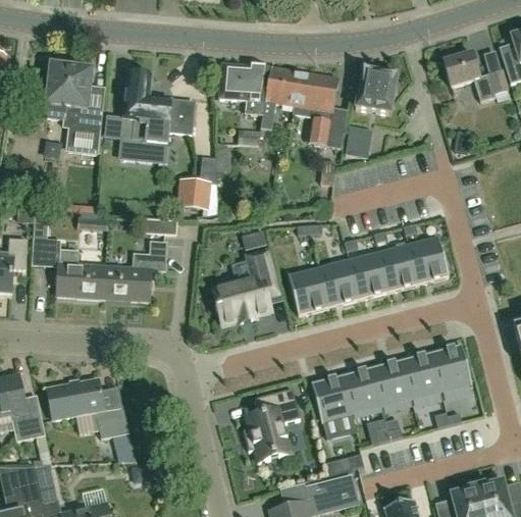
[(520,30),(511,34),(520,60),(520,30)]
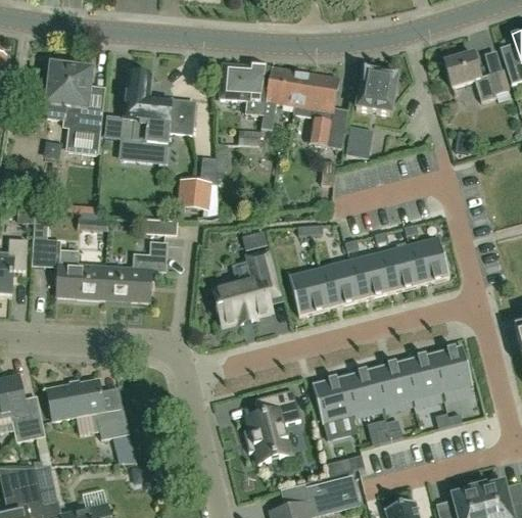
[(475,78),(478,88),(481,101),(497,96),(499,100),(510,97),(501,68),(480,75),(474,51),(443,60),(452,85),(475,78)]
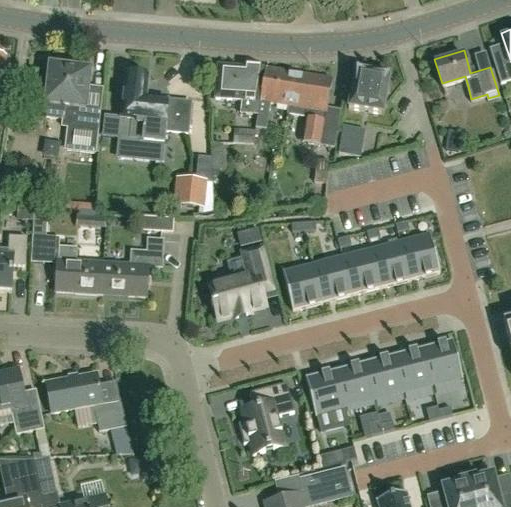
[(257,111),(265,64),(217,61),(215,95),(242,97),(241,110),(257,111)]
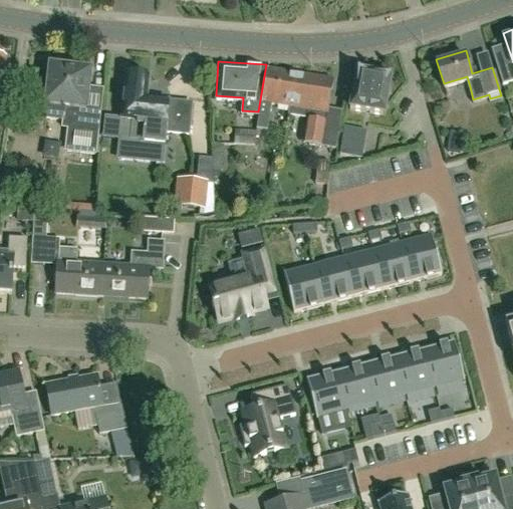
[(95,138),(99,105),(85,103),(89,66),(49,62),(43,113),(62,115),(61,123),(71,124),(70,135),(95,138)]
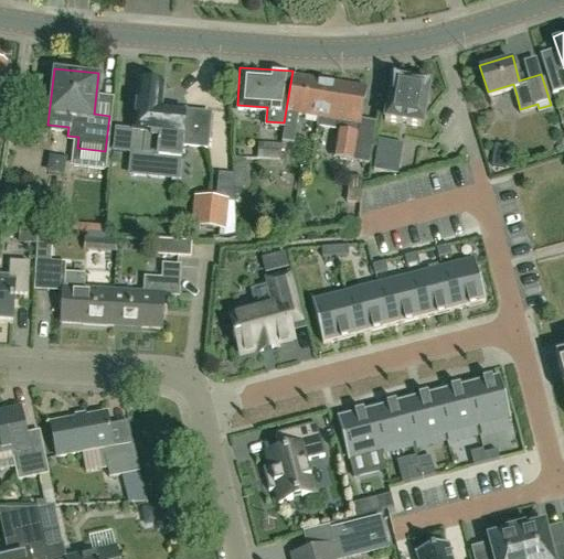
[(318,113),(325,76),(293,71),(284,122),(282,136),(293,138),(298,109),(318,113)]
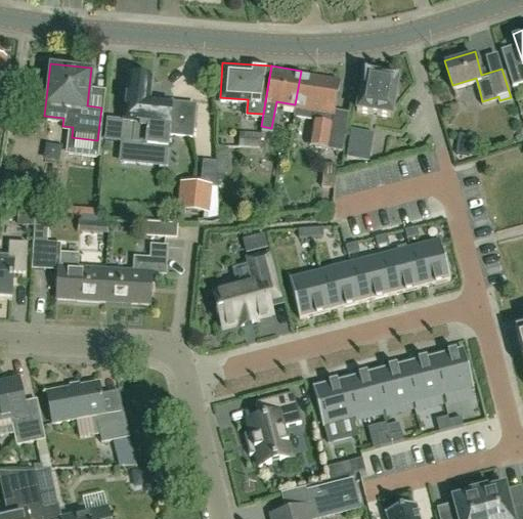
[(357,106),(393,113),(399,74),(363,68),(357,106)]
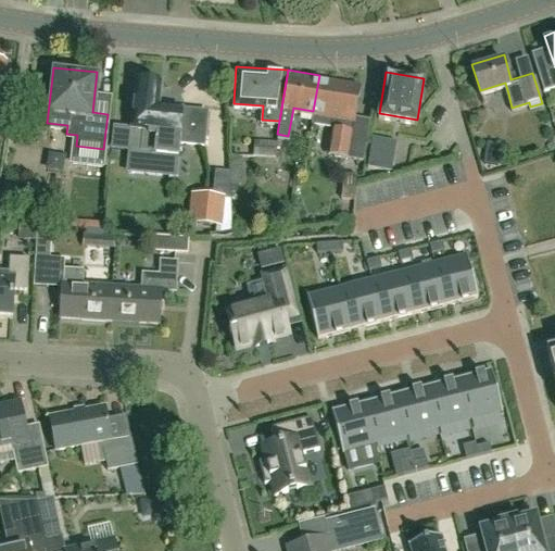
[(358,82),(319,75),(313,111),(315,111),(313,121),(336,125),(331,152),(347,154),(358,82)]
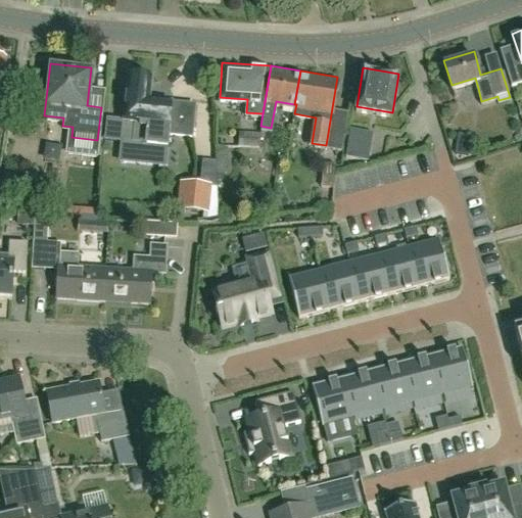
[(192,133),(195,102),(156,99),(157,93),(152,89),(149,89),(150,75),(128,73),(124,116),(126,116),(125,137),(143,139),(143,140),(167,143),(168,131),(192,133)]
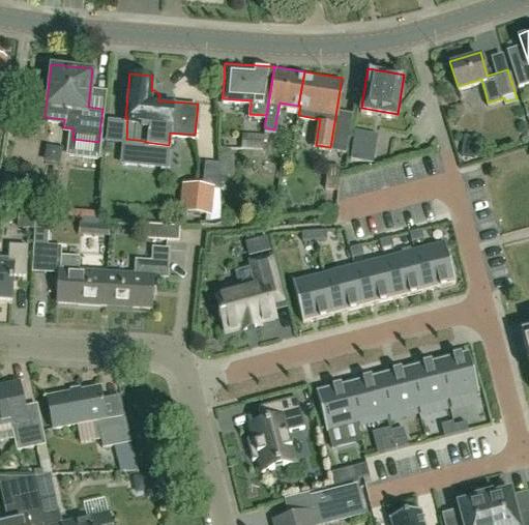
[(377,129),(355,126),(351,155),(373,158),(377,129)]
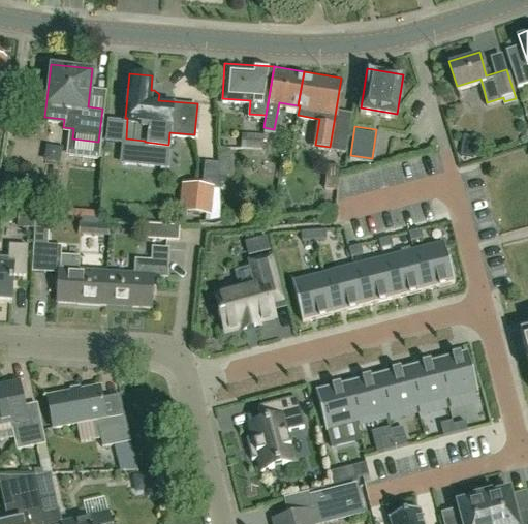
[(265,132),(248,131),(243,130),(242,146),(264,146),(265,132)]
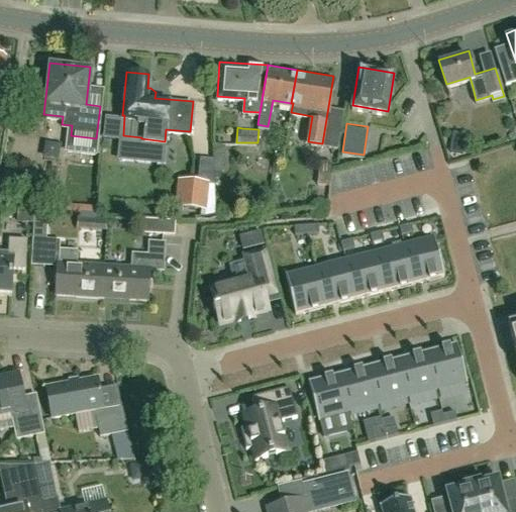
[(37,139),(37,156),(56,156),(57,139),(37,139)]
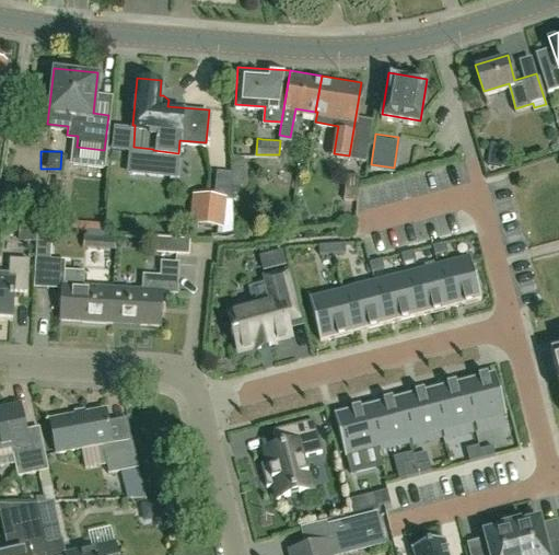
[(346,171),(344,196),(358,197),(360,172),(346,171)]
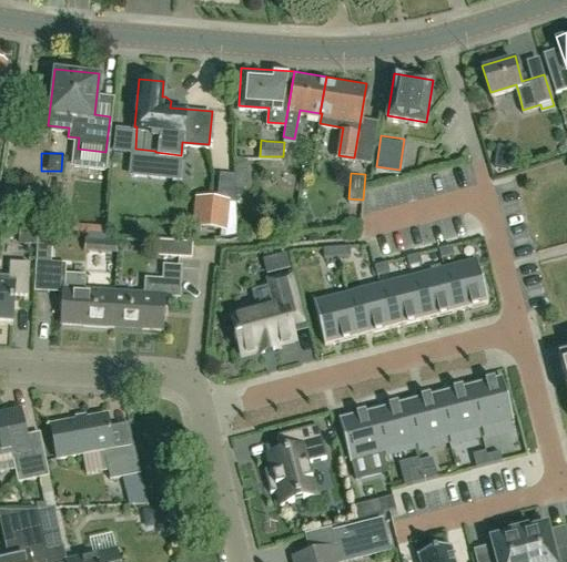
[(193,224),(228,227),(230,196),(195,193),(193,224)]
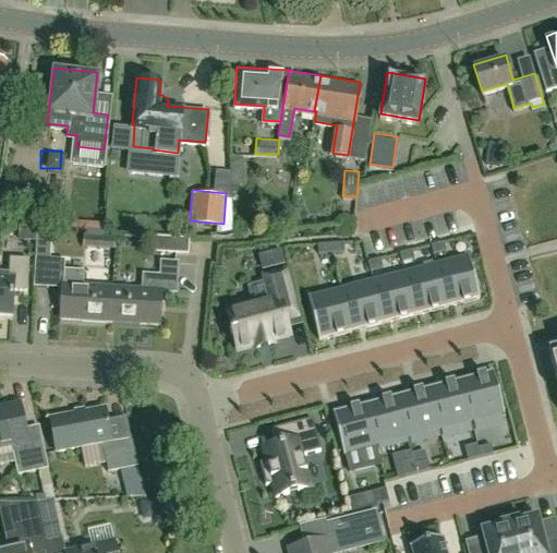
[(190,233),(154,232),(154,248),(190,250),(190,233)]
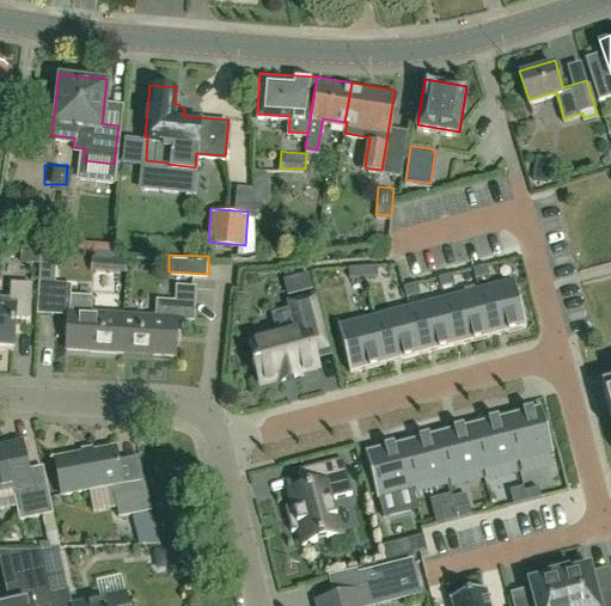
[(474,265),(476,274),(488,270),(487,262),(474,265)]
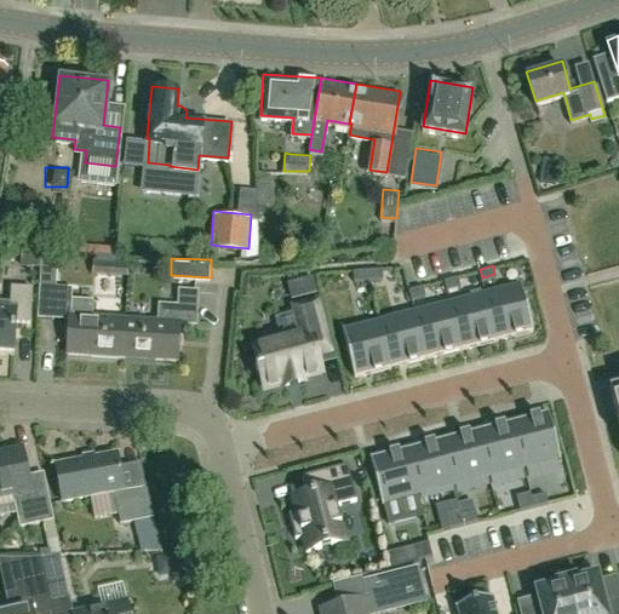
[(317,290),(313,274),(288,280),(292,296),(317,290)]
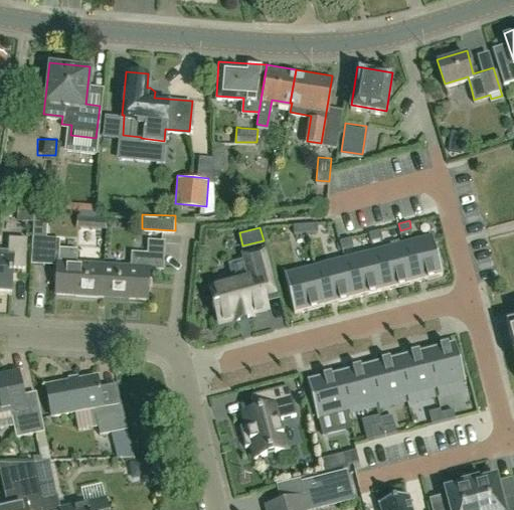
[(369,230),(371,237),(381,235),(379,228),(369,230)]
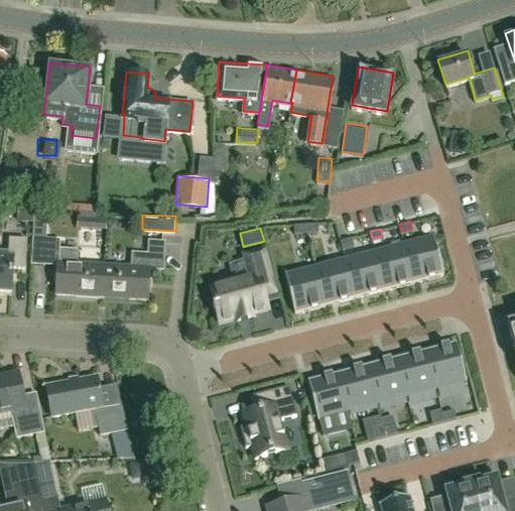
[(444,272),(434,234),(403,242),(413,280),(444,272)]
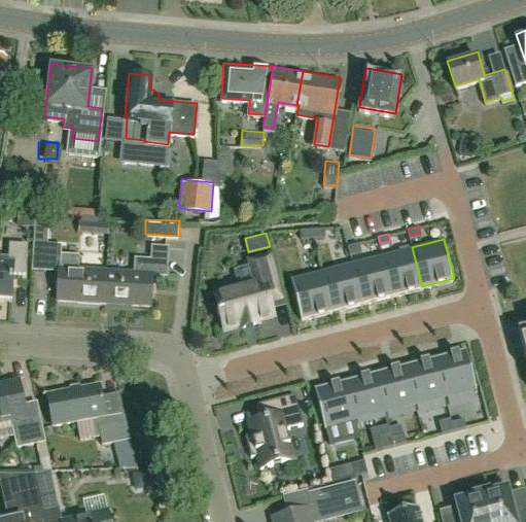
[(104,300),(106,268),(77,267),(78,252),(67,251),(67,242),(47,241),(45,267),(60,268),(59,297),(104,300)]
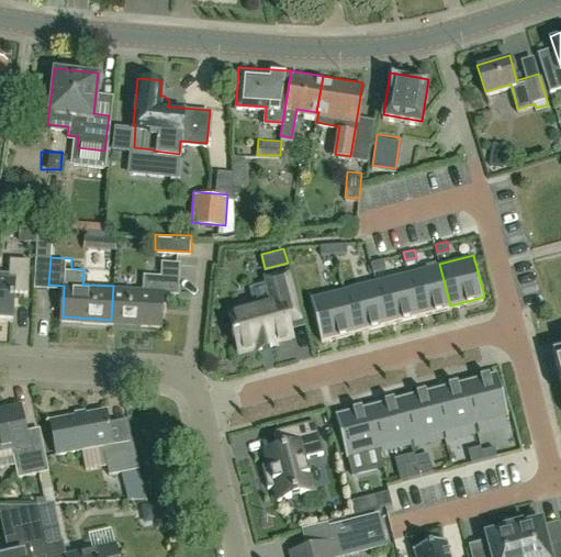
[(371,260),(373,268),(384,265),(382,257),(371,260)]
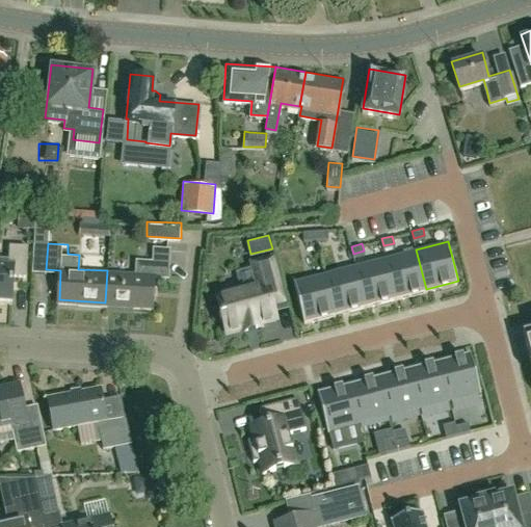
[(0,296),(10,297),(10,292),(11,273),(26,274),(27,244),(10,244),(9,258),(0,257),(0,296)]
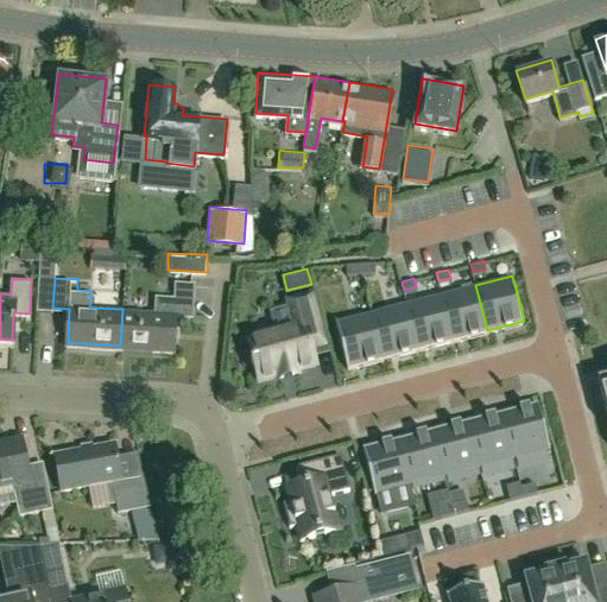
[(156,311),(122,309),(120,346),(124,346),(124,343),(153,346),(153,348),(174,349),(176,315),(193,315),(195,282),(176,280),(175,296),(157,295),(156,311)]
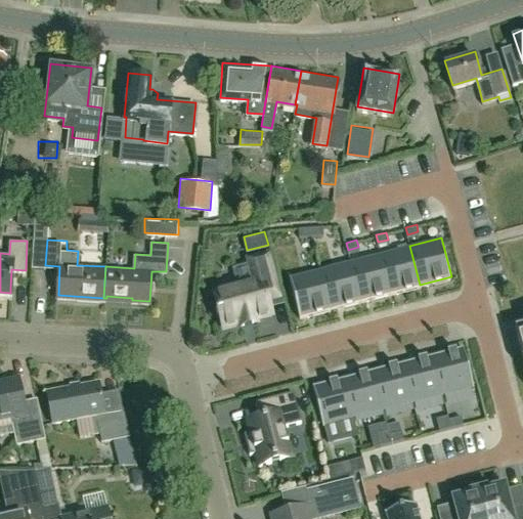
[(420,285),(409,246),(380,253),(390,293),(420,285)]
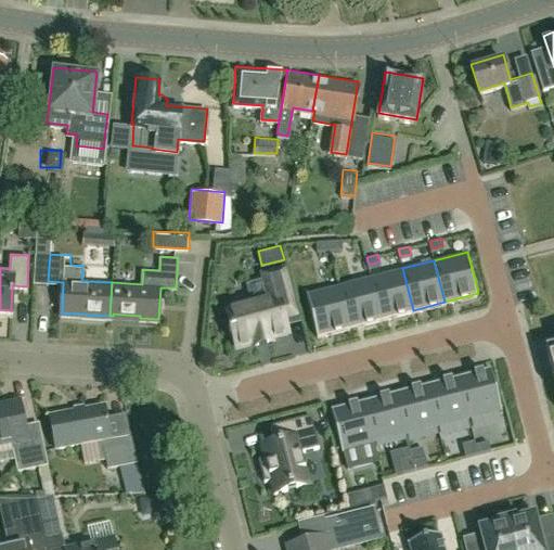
[(413,310),(402,268),(371,277),(382,318),(413,310)]
